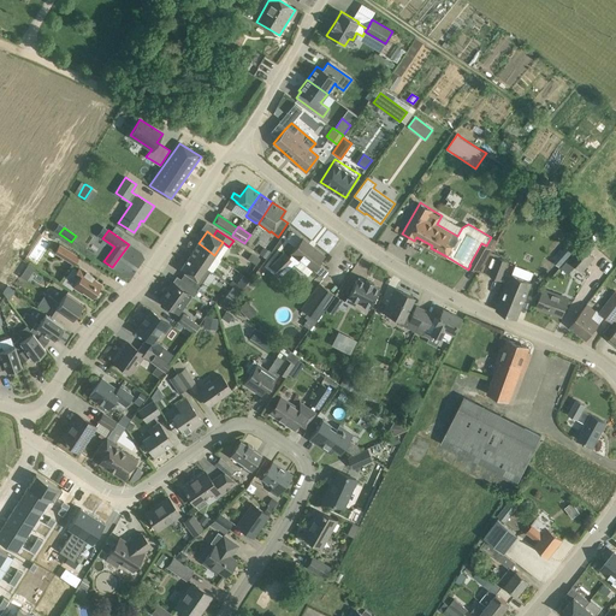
[(284,252),(271,266),(283,277),(295,264),(297,264),(301,260),(324,278),(330,271),(319,262),(324,255),(303,240),(289,258),(284,252)]
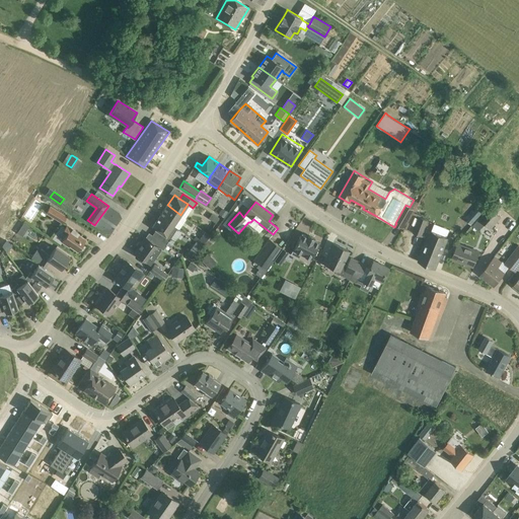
[(167,205),(159,216),(173,225),(178,228),(186,218),(180,215),(167,205)]
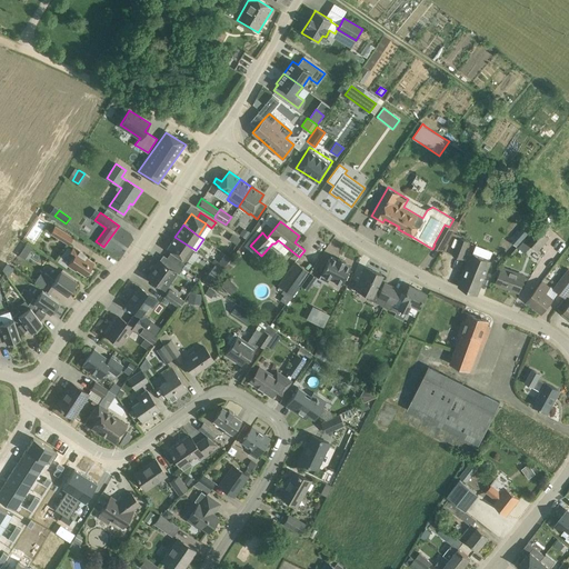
[(453,230),(445,225),(433,245),(441,249),(453,230)]
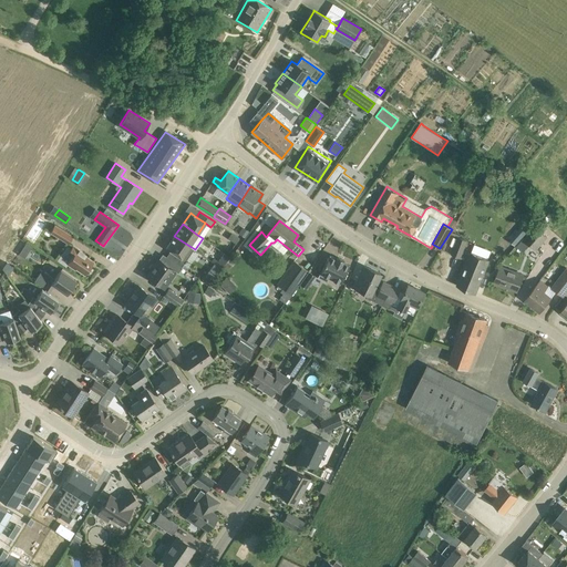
[(50,233),(69,244),(73,236),(55,225),(50,233)]
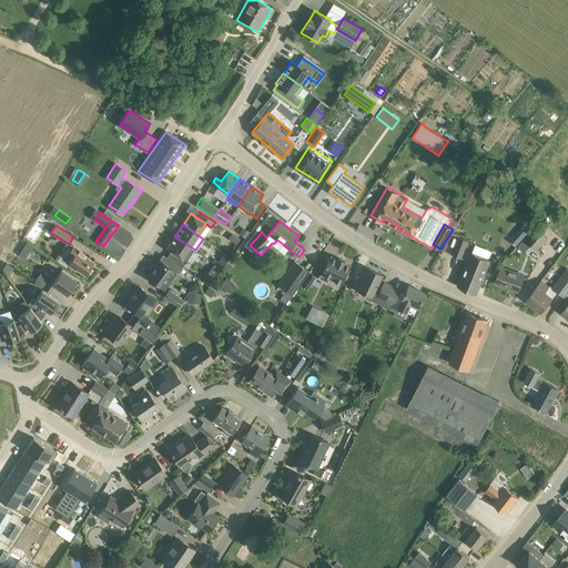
[(524,240),(536,250),(547,236),(535,226),(524,240)]
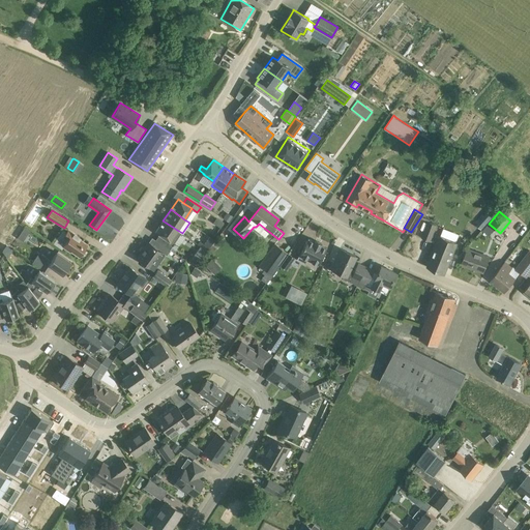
[(223,217),(229,223),(233,216),(227,212),(223,217)]
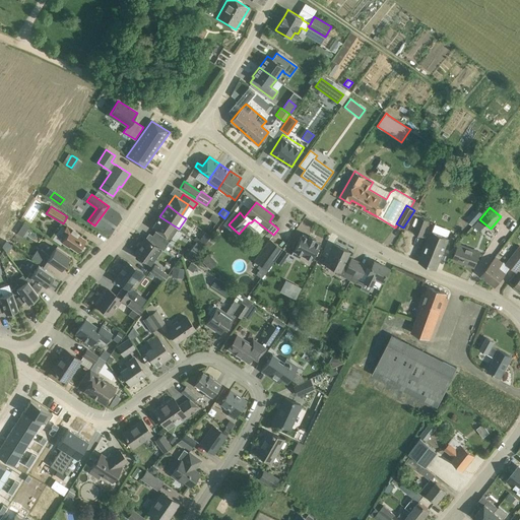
[(209,218),(216,223),(219,218),(212,213),(209,218)]
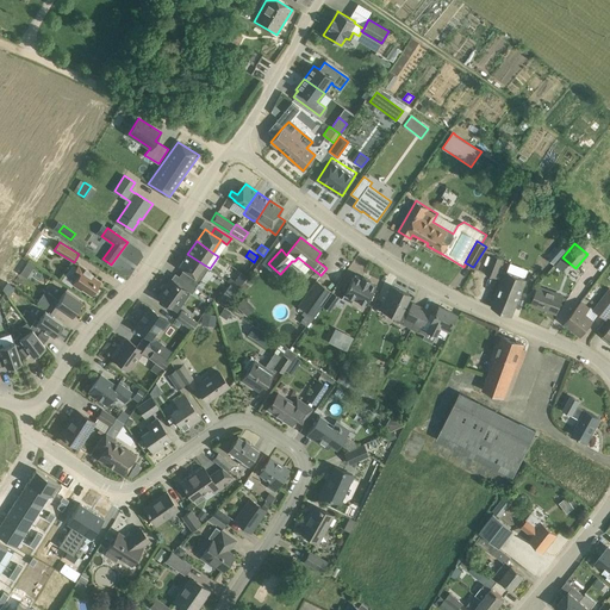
[(204,265),(187,254),(179,266),(194,277),(193,280),(198,284),(204,275),(199,272),(204,265)]
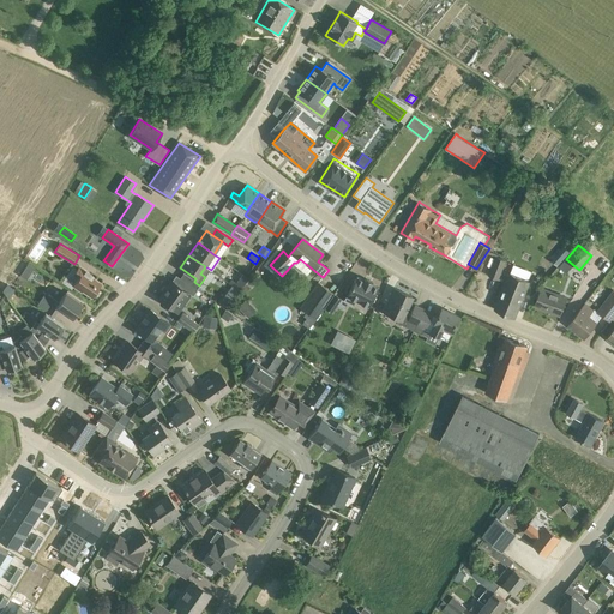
[(506,260),(497,257),(489,275),(499,278),(506,260)]
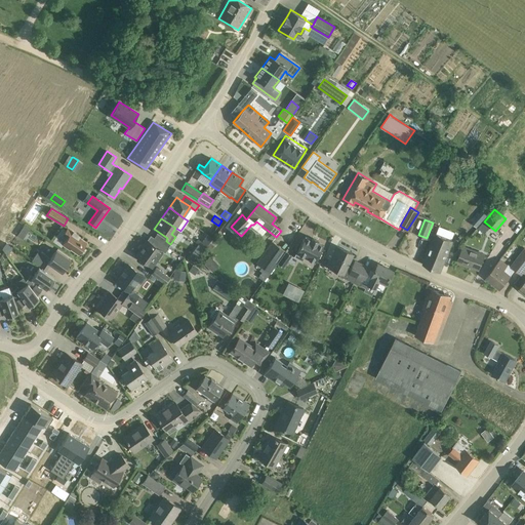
[(25,226),(21,231),(26,234),(30,229),(25,226)]
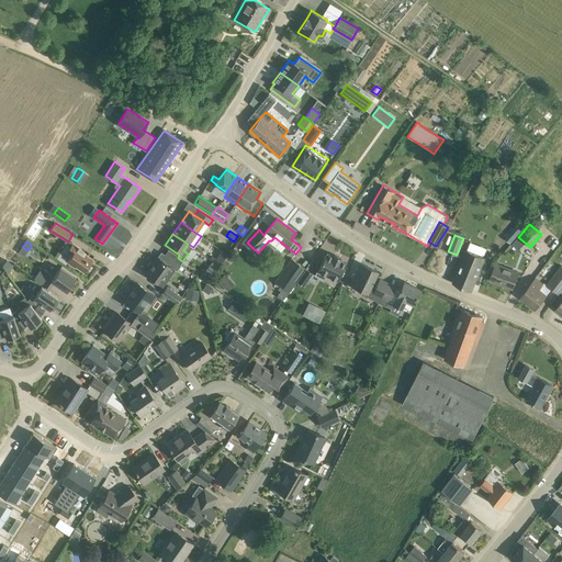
[(66,263),(67,261),(75,267),(76,266),(85,271),(86,270),(87,269),(89,267),(89,265),(93,259),(83,253),(85,251),(76,245),(72,243),(70,246),(67,244),(57,258),(66,263)]
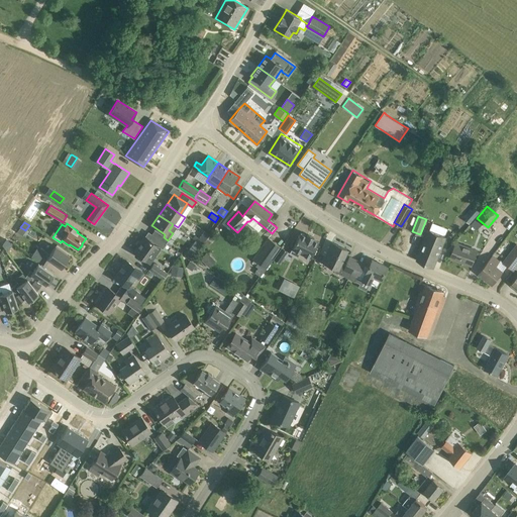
[(417,260),(433,267),(437,257),(445,236),(430,229),(421,250),(417,260)]
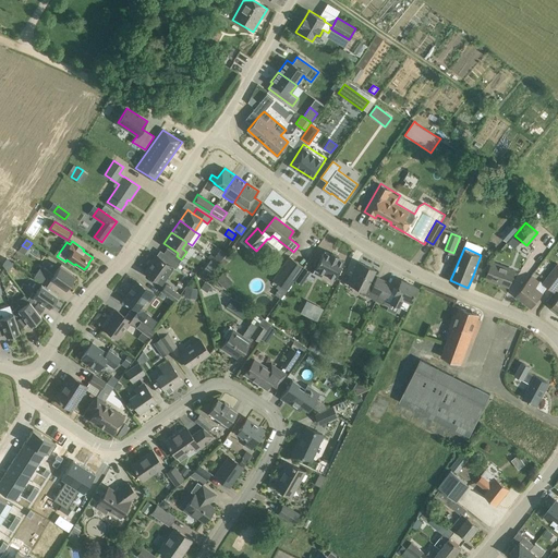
[(208,257),(211,259),(218,264),(222,259),(226,253),(220,250),(215,256),(210,254),(208,257)]
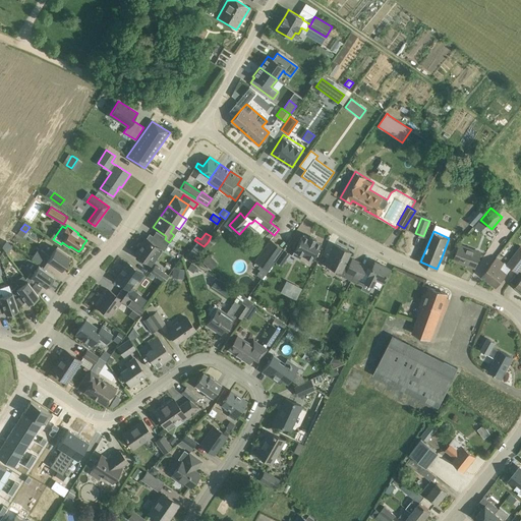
[(293,253),(290,254),(287,258),(293,262),(295,257),(299,259),(302,255),(312,261),(322,243),(315,240),(316,239),(309,236),(308,237),(303,234),(293,253)]
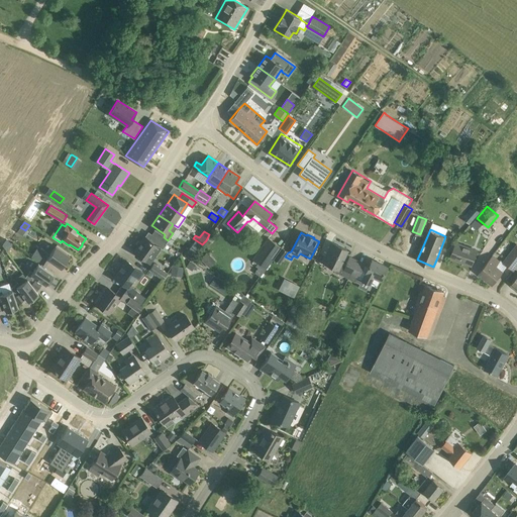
[(133,250),(148,262),(160,247),(144,235),(133,250)]
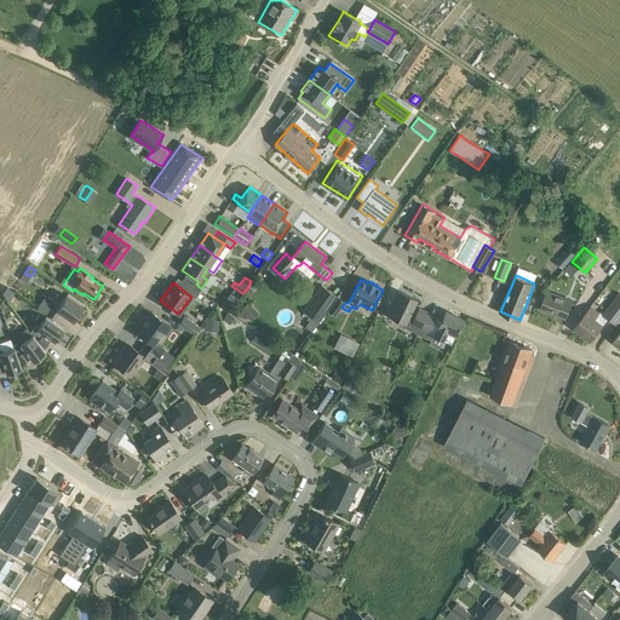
[(338,297),(322,286),(300,316),(316,327),(328,310),(338,297)]
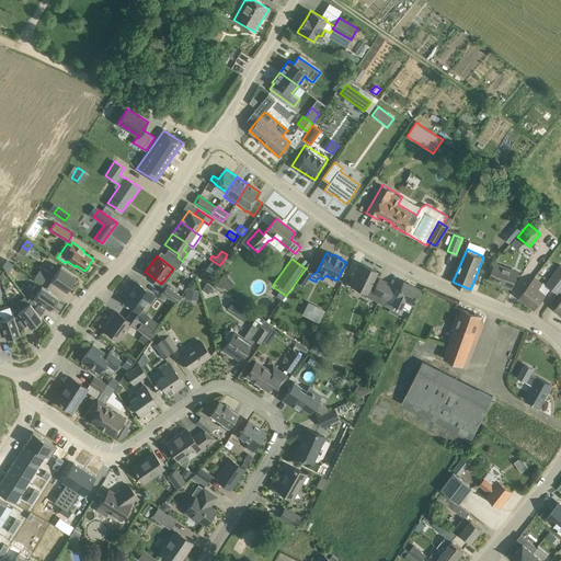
[(219,265),(213,261),(202,277),(207,282),(219,265)]
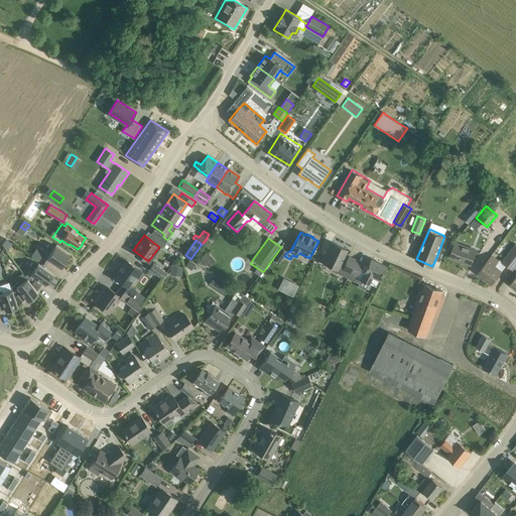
[(334,271),(348,277),(356,260),(349,256),(345,263),(341,261),(347,249),(332,242),(328,251),(323,261),(336,268),(334,271)]
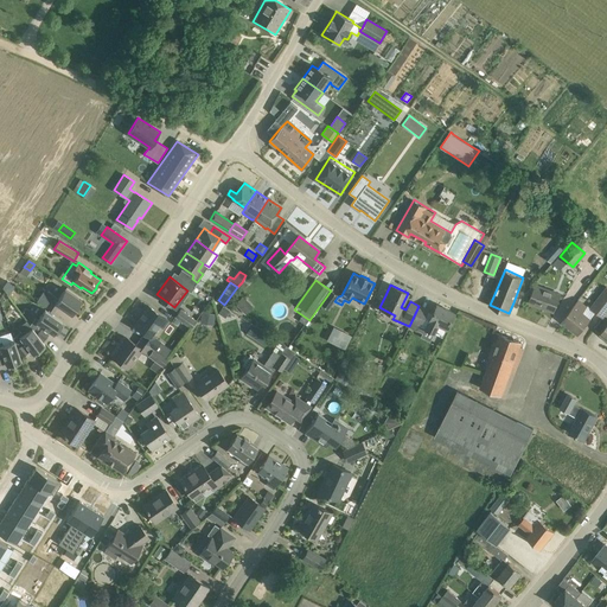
[(530,301),(554,311),(560,294),(536,285),(530,301)]
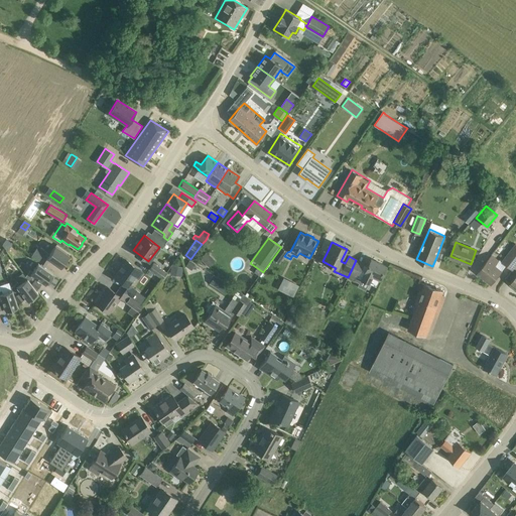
[(507,265),(512,269),(515,264),(515,244),(515,243),(501,261),(507,265)]
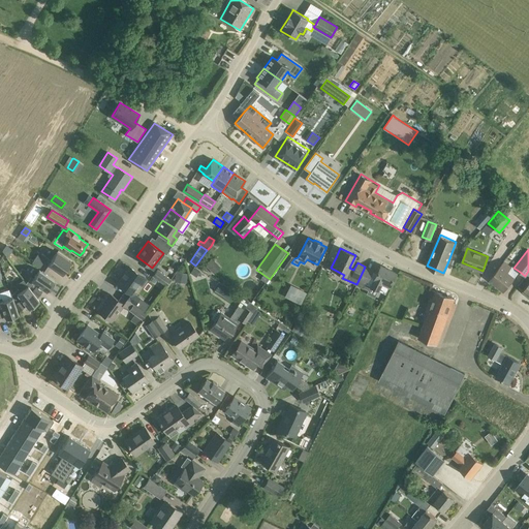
[(39,252),(32,262),(47,272),(51,266),(62,274),(71,261),(57,251),(51,259),(39,252)]
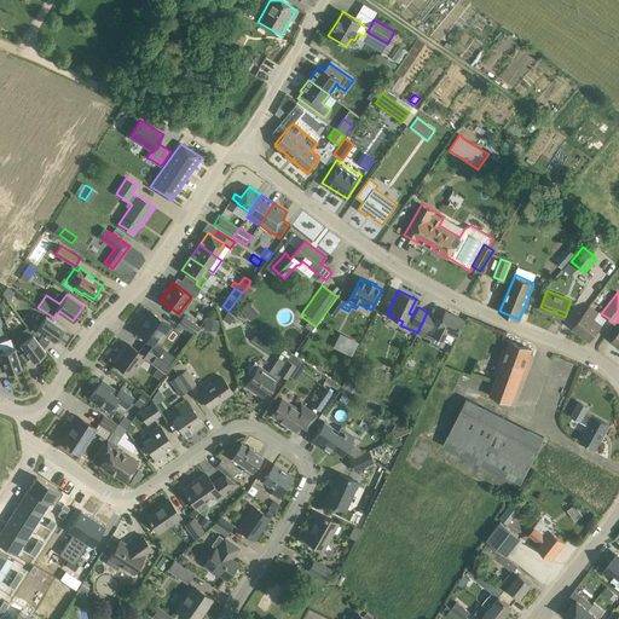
[(337,296),(328,310),(335,316),(341,307),(345,302),(337,296)]
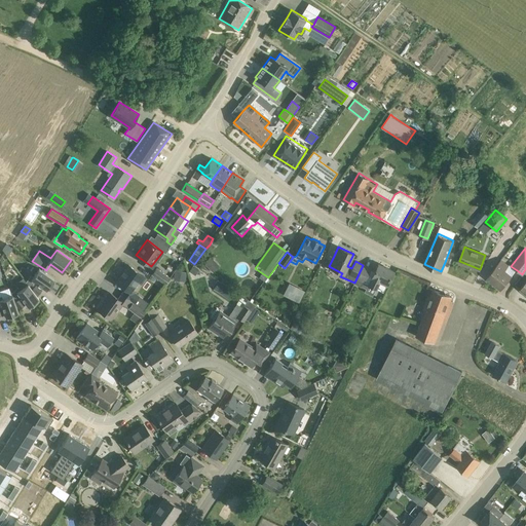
[(501,260),(487,277),(499,288),(501,289),(517,270),(511,266),(510,265),(509,266),(501,260)]
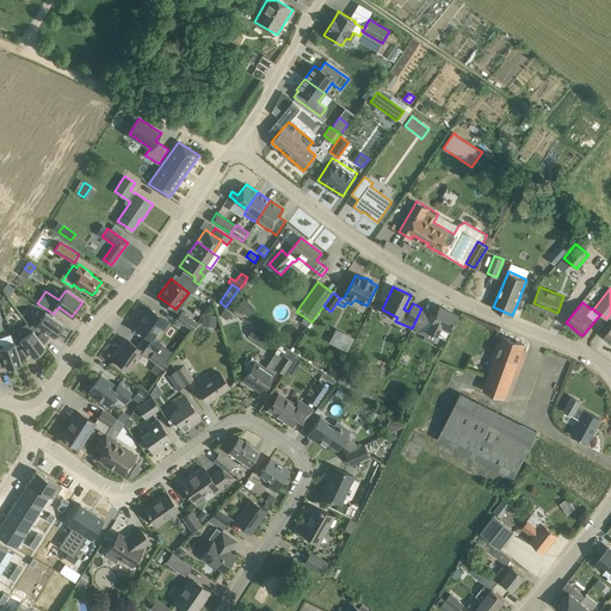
[(421,308),(412,328),(419,332),(421,328),(445,339),(449,331),(457,314),(439,306),(434,315),(430,313),(431,312),(421,308)]
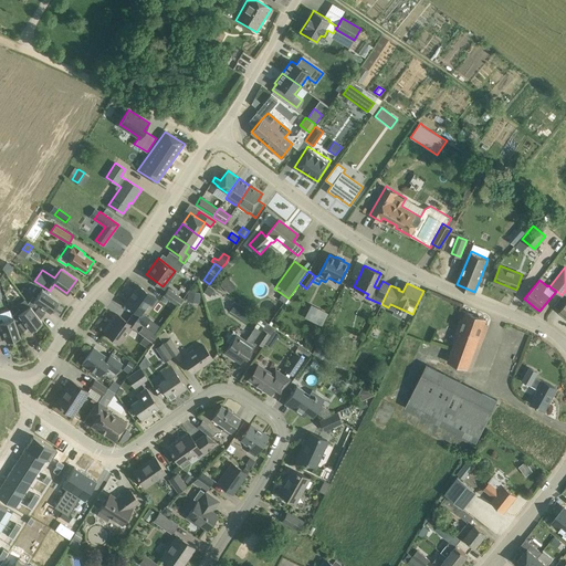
[(125,303),(135,311),(139,314),(140,312),(148,302),(152,305),(157,299),(138,285),(125,303)]
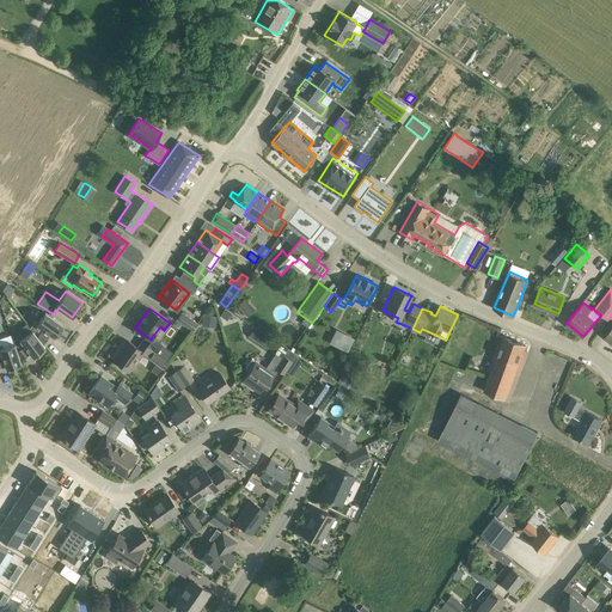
[(220,316),(227,320),(231,316),(224,311),(220,316)]
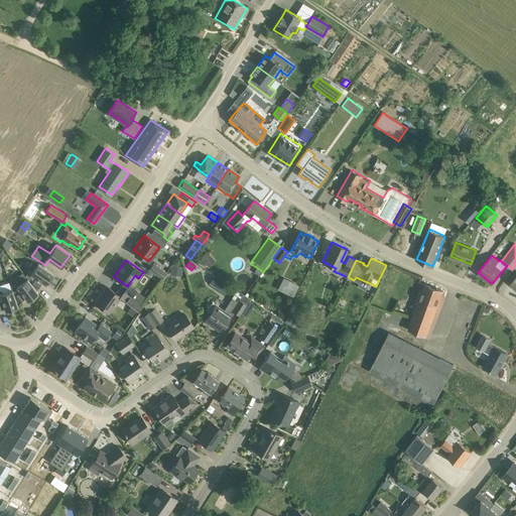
[(30,270),(25,276),(37,290),(42,282),(45,284),(47,281),(50,283),(53,276),(51,275),(53,273),(44,267),(38,263),(32,271),(30,270)]
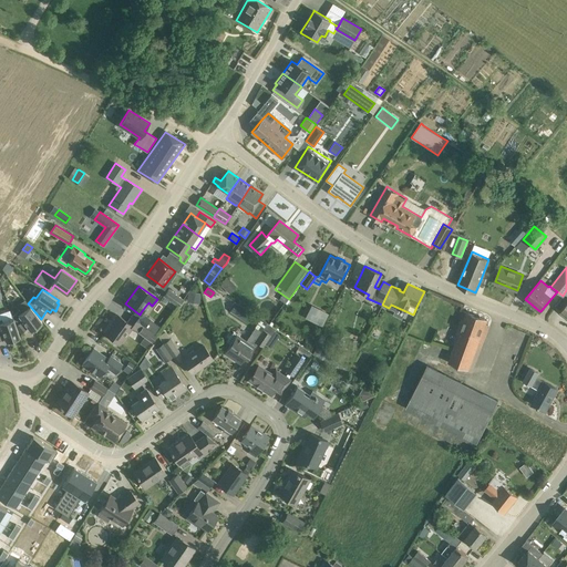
[(164,296),(178,307),(184,299),(169,289),(164,296)]
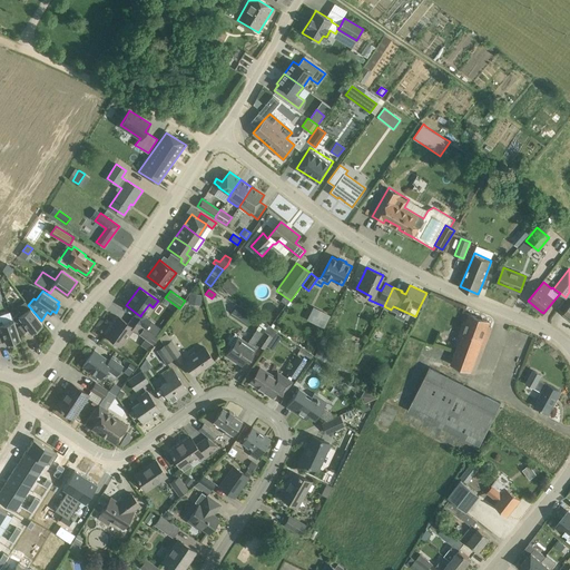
[(189,302),(194,303),(200,305),(203,294),(192,292),(189,302)]
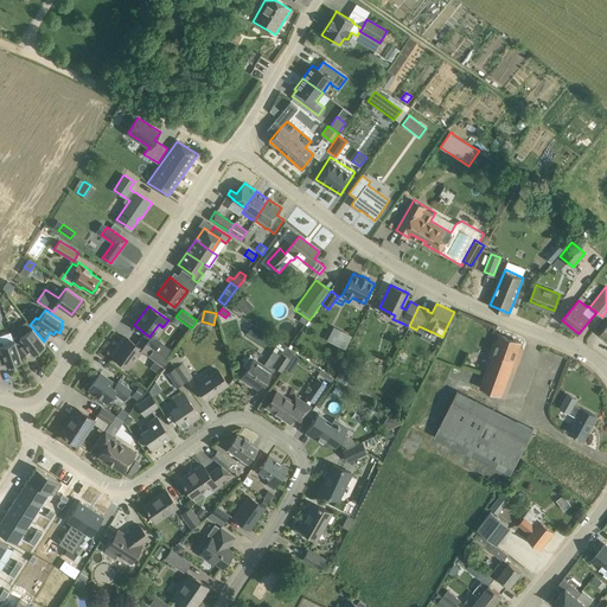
[(20,332),(13,338),(20,358),(30,351),(32,353),(36,351),(38,355),(39,355),(45,347),(43,345),(45,344),(44,342),(30,325),(32,328),(23,334),(20,332)]
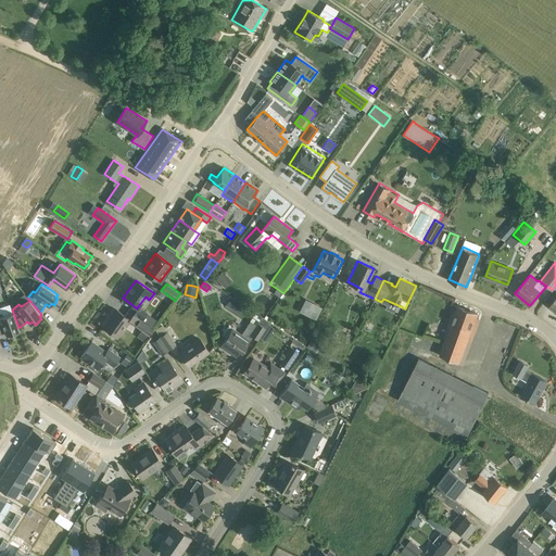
[(314,304),(308,315),(316,319),(321,307),(314,304)]
